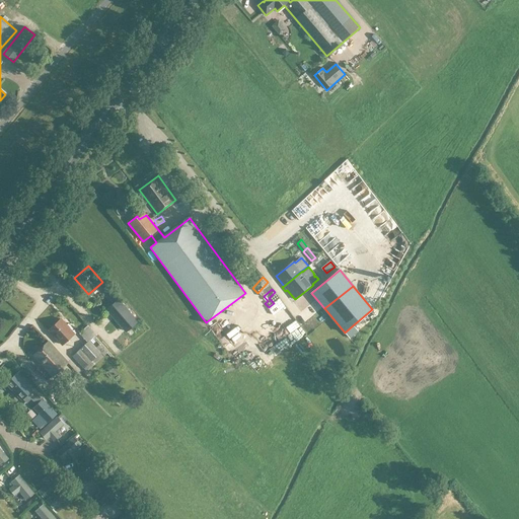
[(107,309),(127,331),(137,322),(118,300),(107,309)]
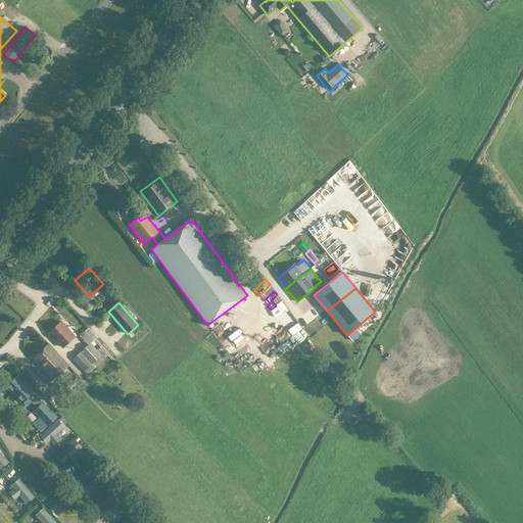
[(61,322),(49,333),(63,347),(77,335),(69,327),(67,329),(61,322)]
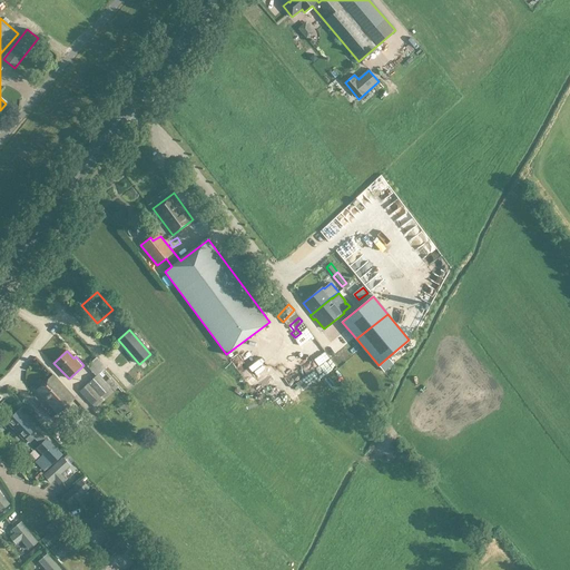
[(247,362),(254,355),(249,351),(243,357),(247,362)]
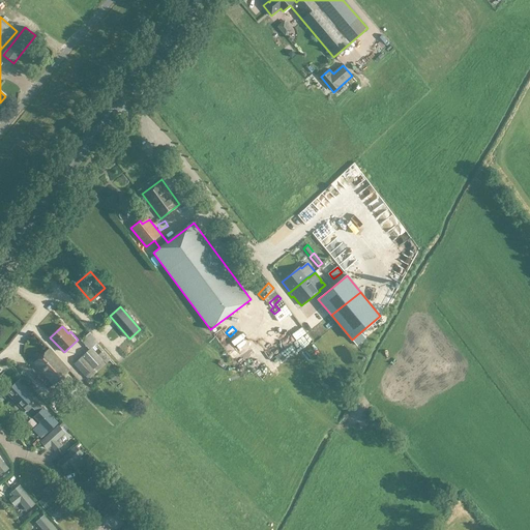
[(360,332),(352,340),(357,346),(365,339),(360,332)]
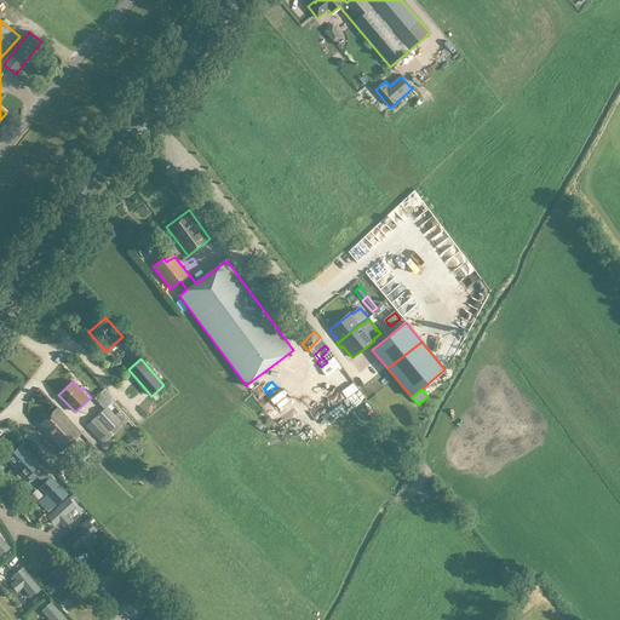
[(101,441),(121,422),(107,407),(86,426),(101,441)]
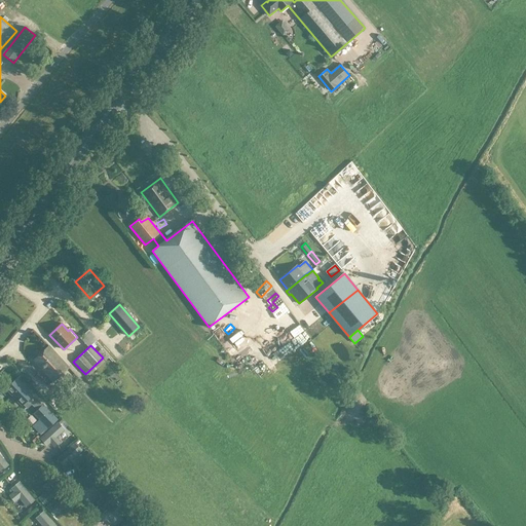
[(69,368),(49,346),(34,361),(53,381),(69,368)]
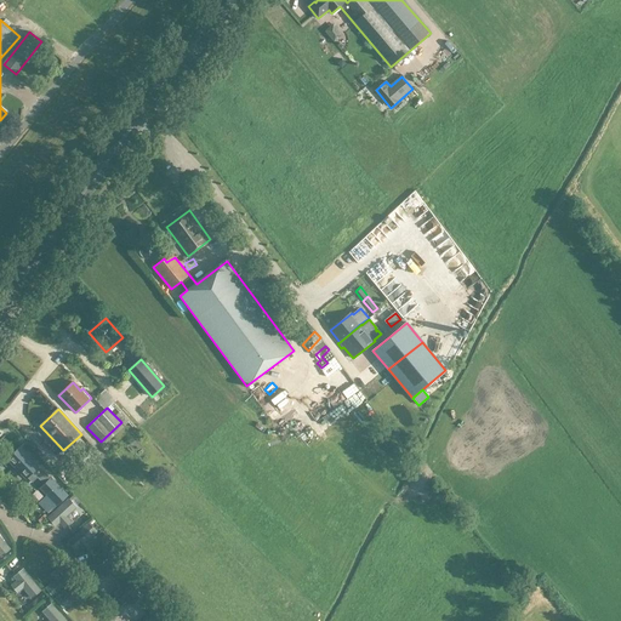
[(51,477),(51,478),(21,446),(7,459),(27,478),(28,477),(32,480),(36,476),(45,484),(40,488),(47,495),(40,502),(50,513),(57,506),(69,495),(51,477)]
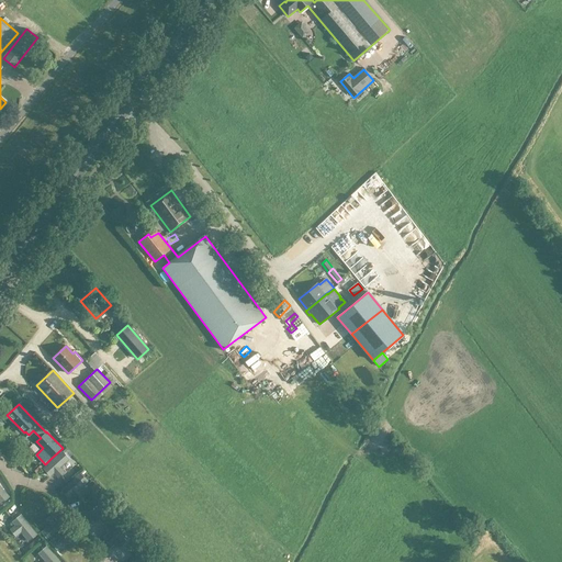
[(79,409),(87,417),(92,413),(85,405),(79,409)]
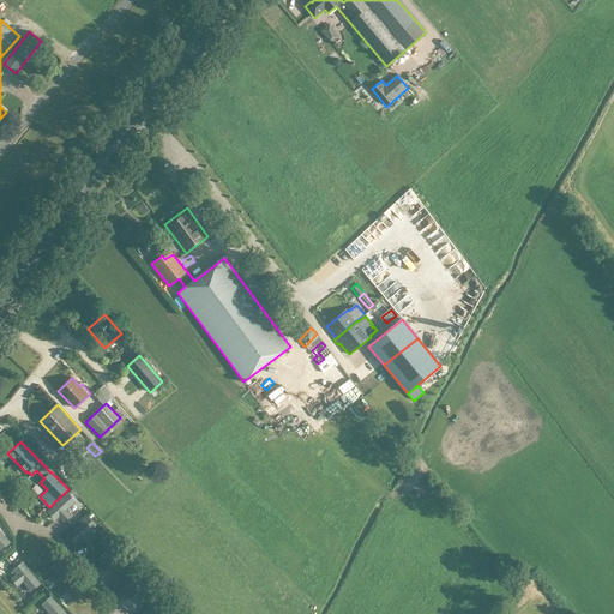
[(55,519),(61,515),(66,519),(71,516),(66,510),(76,501),(67,494),(48,511),(55,519)]
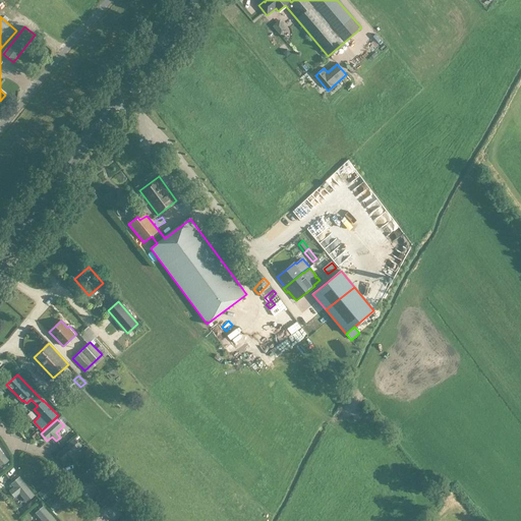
[(64,461),(69,456),(73,461),(76,458),(72,453),(80,446),(74,440),(58,454),(64,461)]
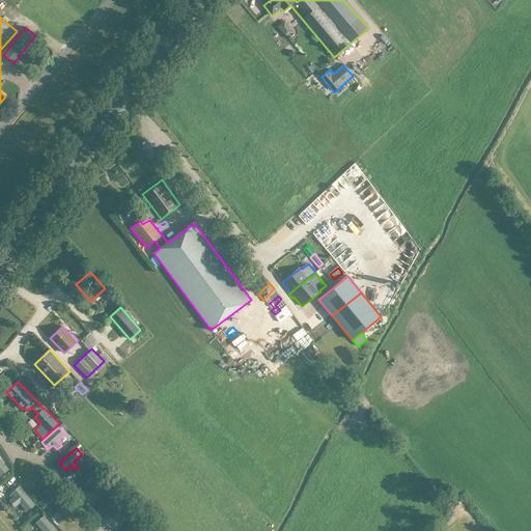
[(83,491),(88,485),(92,490),(95,486),(91,482),(100,475),(93,468),(77,483),(83,491)]
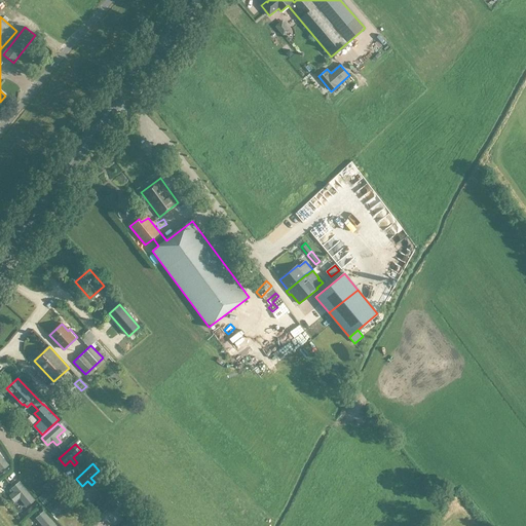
[(12,488),(16,493),(12,497),(15,501),(20,497),(27,505),(34,499),(20,483),(12,488)]
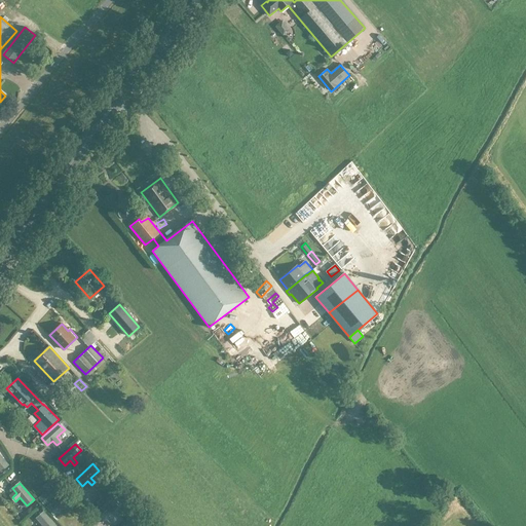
[(57,483),(51,488),(47,483),(43,486),(47,491),(40,498),(46,504),(63,490),(57,483)]
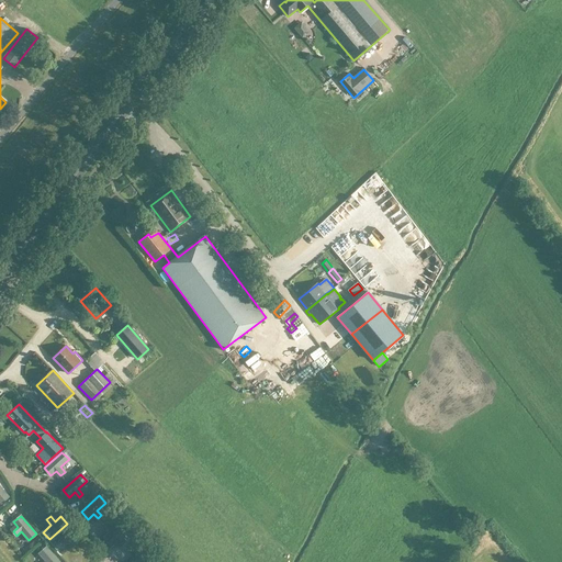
[(112,544),(117,540),(122,544),(125,541),(121,537),(130,528),(123,521),(105,538),(112,544)]
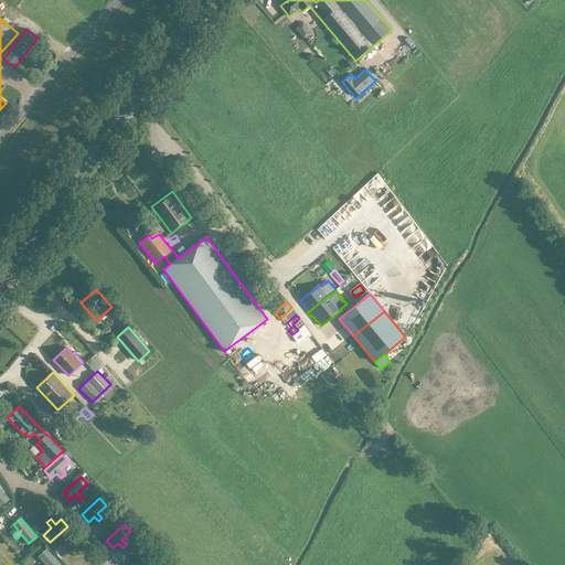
[(76,547),(72,542),(77,537),(71,530),(52,546),(59,553),(67,545),(72,551),(76,547)]
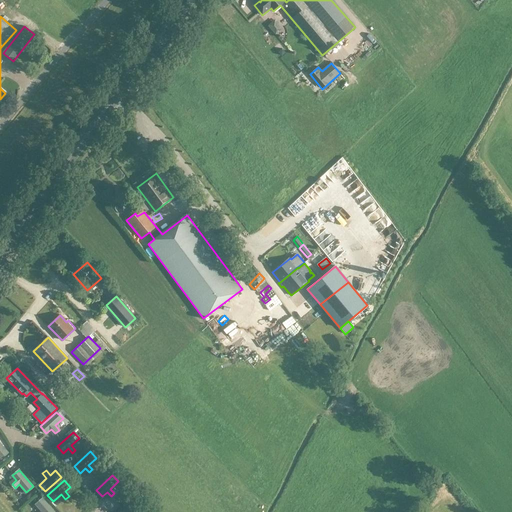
[(54,511),(43,498),(36,504),(43,511),(42,511),(54,511)]
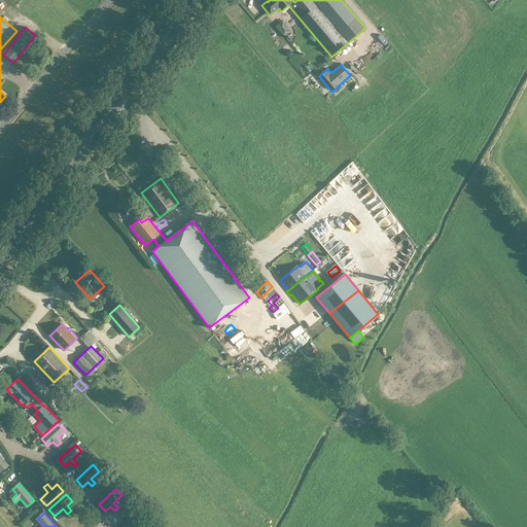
[(136,526),(144,521),(138,514),(123,526),(136,526)]
